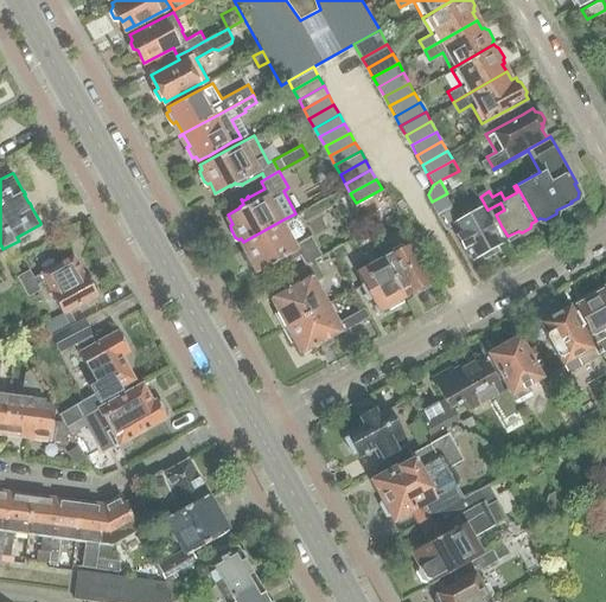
[(374,193),(358,202),(367,215),(381,206),(374,193)]
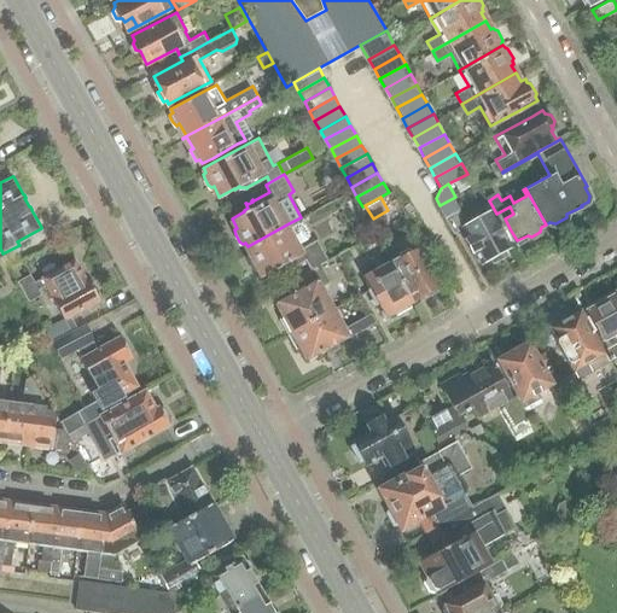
[(440,205),(454,232),(463,227),(469,235),(465,238),(472,251),(476,250),(482,261),(492,256),(494,260),(505,254),(502,249),(512,244),(496,215),(496,214),(489,200),(488,200),(493,208),(469,221),(455,197),(440,205)]
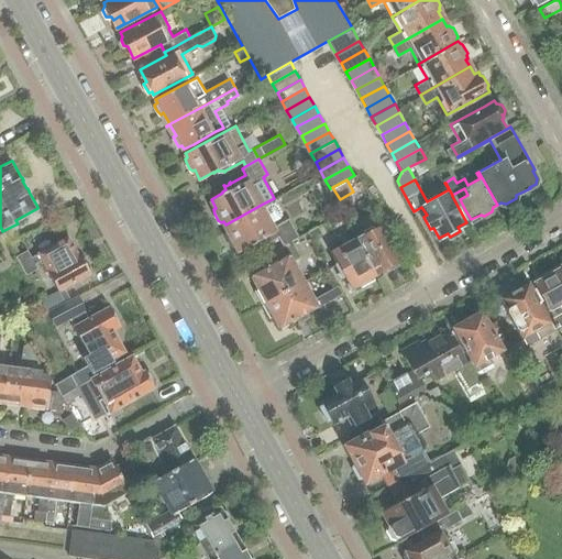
[(284,244),(293,239),(299,236),(289,218),(275,226),(273,221),(281,217),(283,214),(283,210),(278,203),(275,200),(272,200),(264,205),(263,204),(226,225),(228,229),(226,231),(226,234),(230,241),(232,243),(234,242),(240,251),(255,243),(257,247),(278,236),(284,244)]
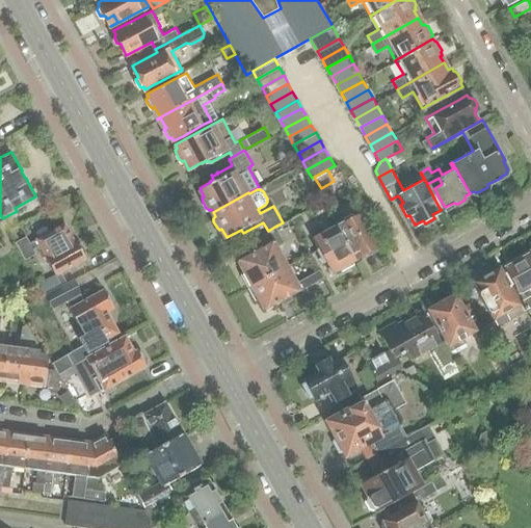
[(343,219),(337,222),(352,253),(354,252),(357,257),(366,252),(368,254),(377,248),(376,245),(379,244),(361,211),(344,220),(343,219)]
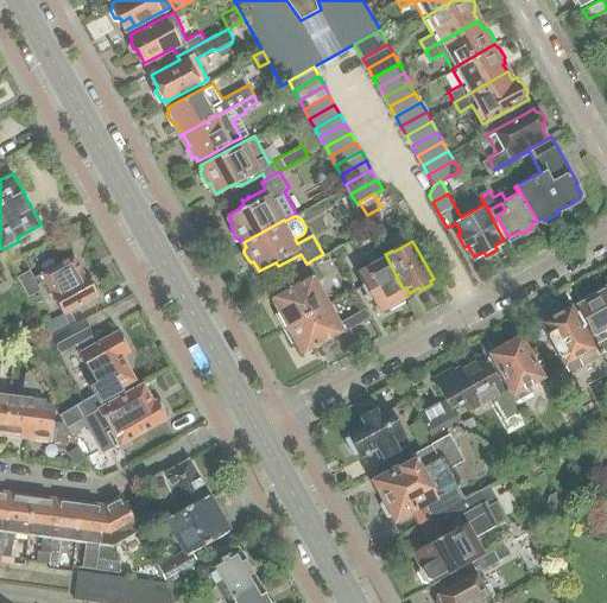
[(345,242),(334,248),(337,255),(348,249),(345,242)]
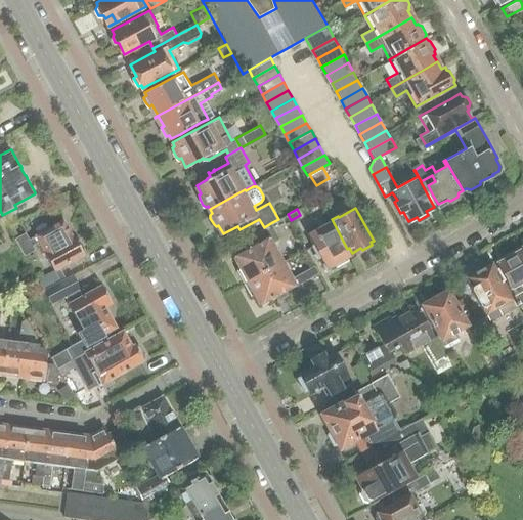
[(63,218),(36,233),(54,268),(37,277),(43,289),(45,289),(57,283),(66,277),(60,266),(84,253),(83,250),(84,246),(81,240),(76,239),(75,235),(74,236),(63,218)]
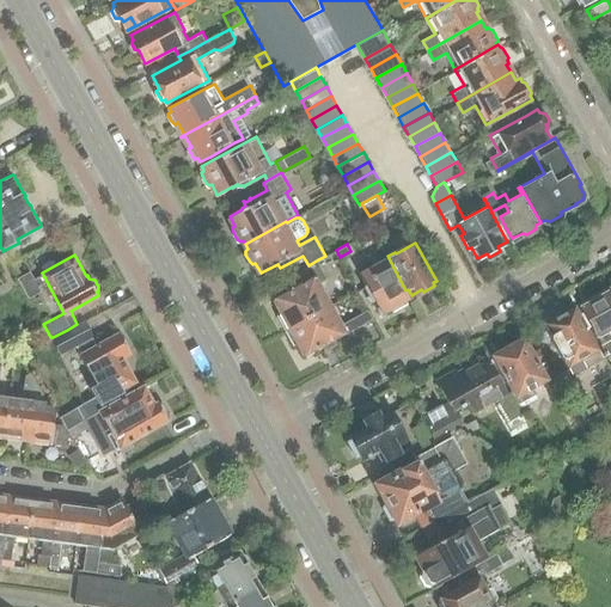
[(405,290),(388,256),(359,271),(376,301),(382,312),(391,306),(393,310),(407,301),(405,298),(409,295),(405,290)]
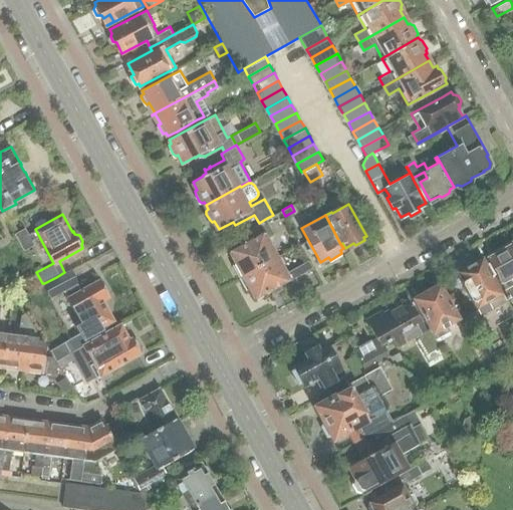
[(259,223),(237,234),(243,244),(231,250),(237,261),(235,262),(235,266),(238,272),(241,274),(241,275),(279,254),(269,236),(275,233),(267,218),(259,223)]
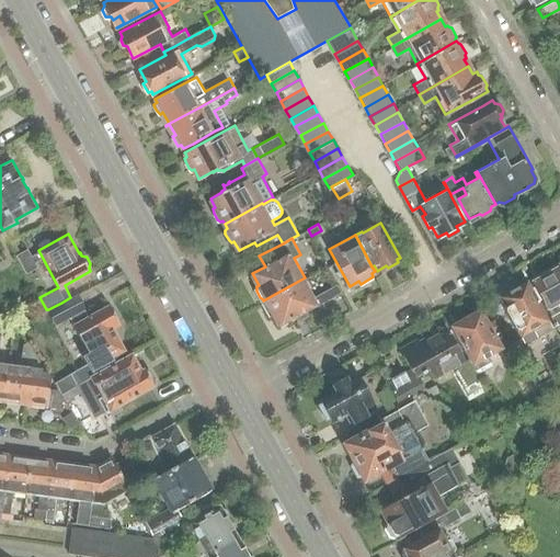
[(559,304),(559,270),(557,265),(553,268),(552,266),(539,273),(540,275),(535,279),(534,276),(532,277),(534,282),(551,314),(548,316),(550,320),(558,334),(559,333),(559,304)]
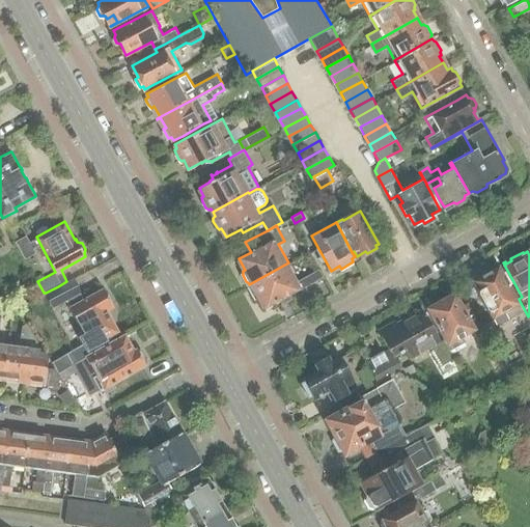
[(288,262),(249,284),(250,285),(250,288),(254,295),(256,297),(258,296),(265,307),(276,301),(277,302),(280,300),(281,302),(281,303),(291,298),(288,294),(300,287),(300,288),(310,282),(311,282),(311,281),(315,279),(315,280),(316,279),(324,275),(319,268),(297,279),(288,262)]
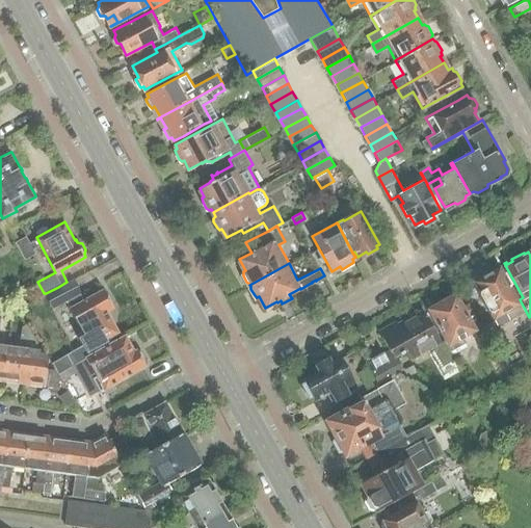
[(520,299),(506,276),(501,267),(474,282),(495,319),(486,323),(495,340),(509,366),(526,357),(513,335),(530,325),(530,320),(529,317),(522,304),(520,299)]
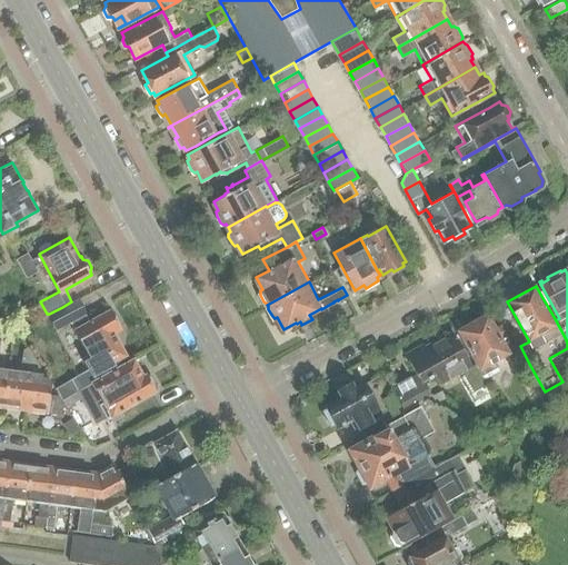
[(70,320),(87,311),(79,297),(71,301),(62,307),(49,314),(57,328),(70,320)]
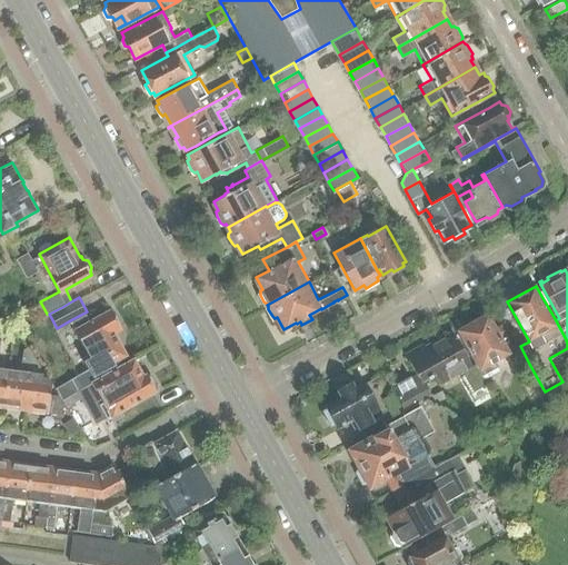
[(87,311),(70,320),(91,356),(85,360),(88,367),(56,386),(63,398),(68,395),(91,380),(95,378),(93,377),(117,365),(115,360),(118,359),(127,354),(115,331),(121,328),(118,324),(121,323),(115,311),(112,313),(110,308),(91,319),(87,311)]
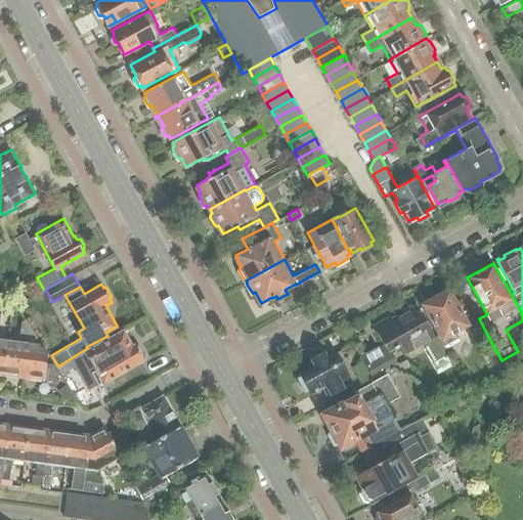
[(458,332),(464,328),(472,343),(487,335),(479,318),(478,317),(475,319),(462,297),(461,298),(463,300),(458,303),(448,289),(449,289),(449,288),(436,295),(435,292),(422,299),(424,302),(421,303),(422,304),(438,333),(446,348),(462,339),(458,332)]
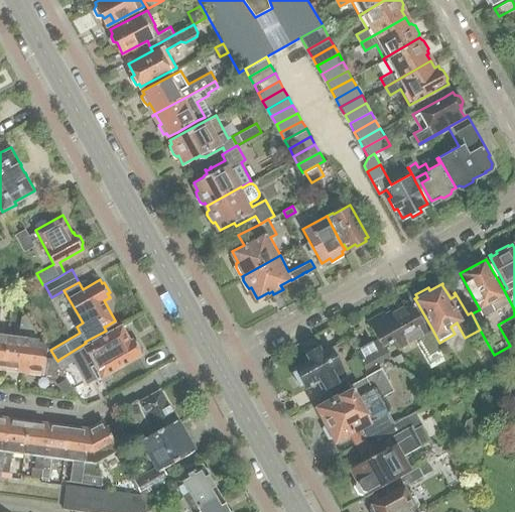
[(379,337),(356,350),(359,356),(367,370),(391,357),(384,346),(394,340),(399,348),(420,337),(429,353),(441,346),(439,343),(431,328),(426,331),(413,306),(411,307),(408,302),(406,303),(404,299),(402,300),(404,302),(399,304),(398,302),(397,303),(399,307),(385,315),(383,311),(370,320),(379,337)]
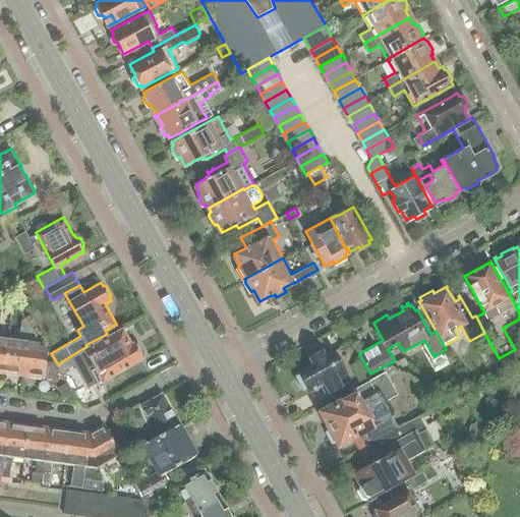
[(7,337),(2,370),(22,374),(27,339),(26,339),(30,321),(25,316),(22,318),(19,338),(7,337)]
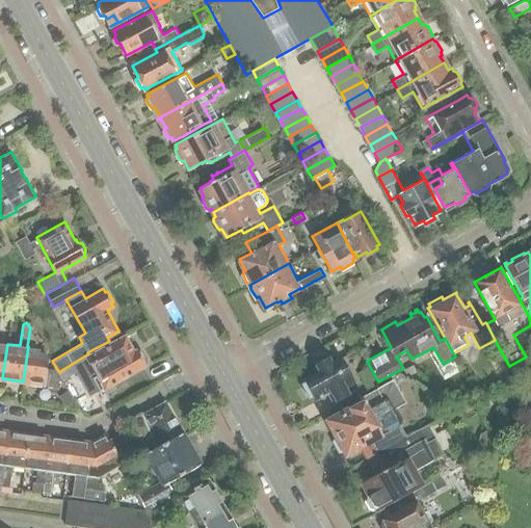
[(156,334),(150,323),(143,327),(150,338),(156,334)]
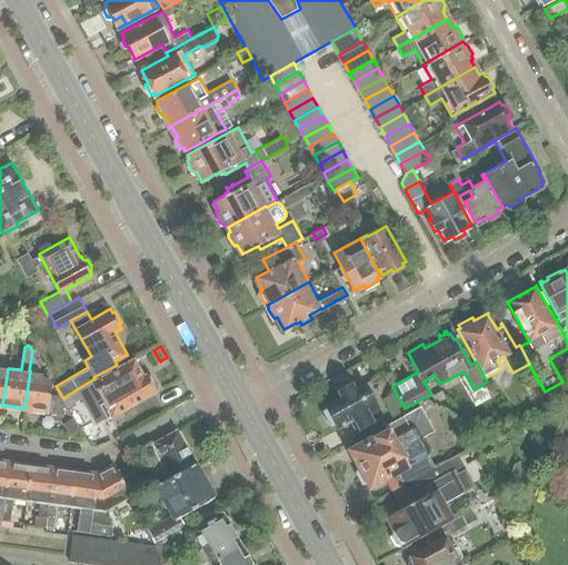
[(30,370),(25,408),(48,412),(49,400),(50,393),(52,379),(48,373),(40,372),(41,364),(32,350),(29,370),(30,370)]
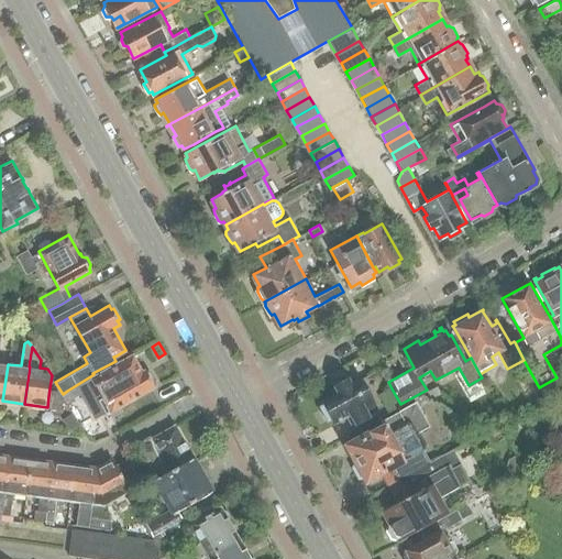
[(90,376),(67,391),(72,397),(86,388),(92,399),(97,396),(106,412),(110,412),(112,415),(122,408),(121,405),(154,386),(153,383),(154,380),(151,373),(146,372),(144,369),(142,371),(133,353),(123,359),(94,374),(90,376)]
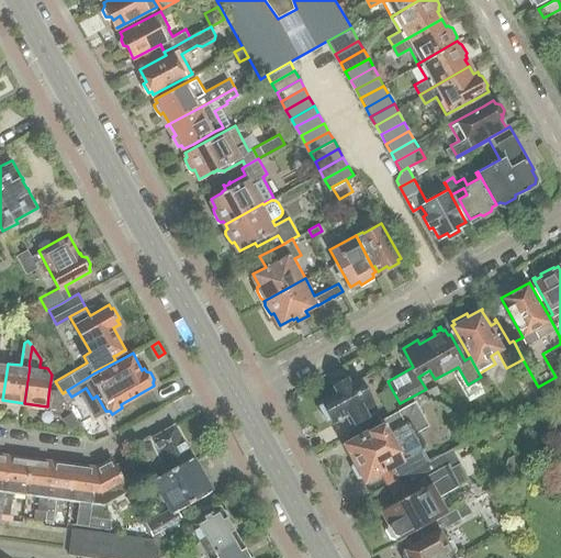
[(377,409),(365,387),(359,377),(350,382),(347,378),(335,384),(337,390),(322,399),(324,403),(320,405),(327,417),(331,416),(334,421),(338,417),(339,420),(345,416),(345,414),(349,412),(355,421),(351,423),(351,424),(370,414),(369,413),(377,409)]
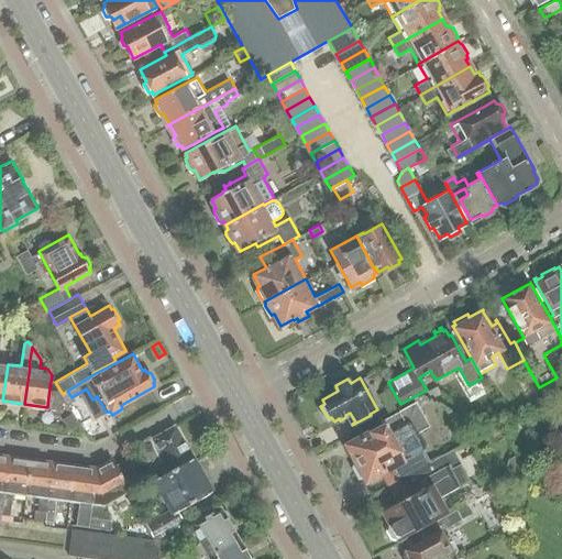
[(438,384),(427,391),(430,398),(441,392),(438,384)]
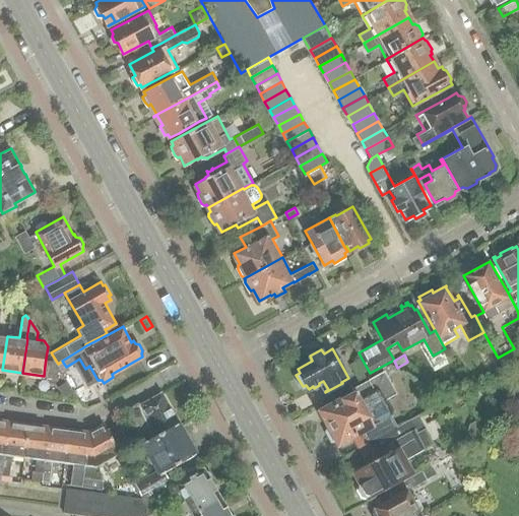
[(45,366),(44,376),(57,377),(59,367),(54,360),(46,359),(45,366)]
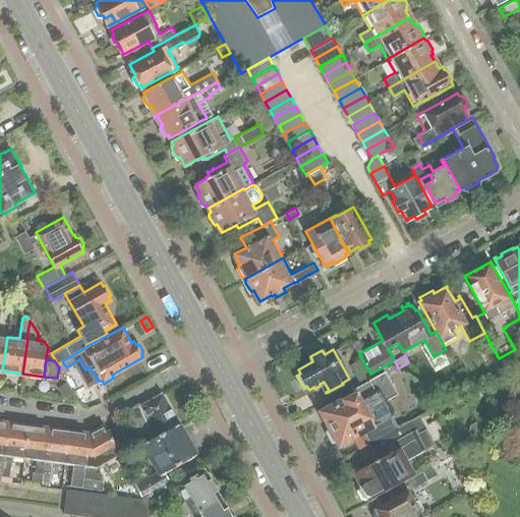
[(356,382),(370,374),(362,359),(348,367),(356,382)]
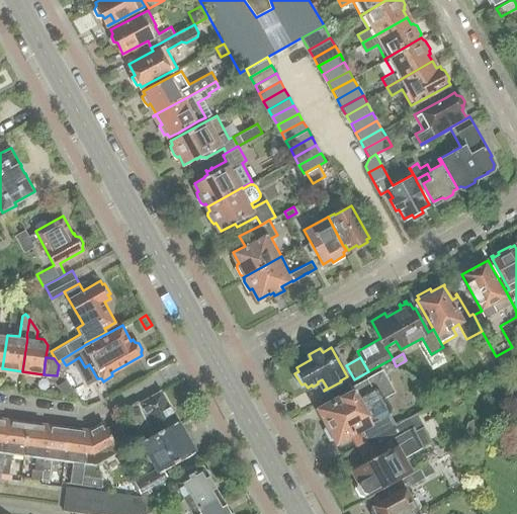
[(328,404),(319,409),(321,412),(326,421),(328,424),(325,428),(331,438),(335,438),(337,441),(346,436),(351,433),(357,445),(366,440),(360,429),(391,412),(393,407),(386,396),(395,391),(382,368),(373,373),(351,387),(353,390),(328,404)]
